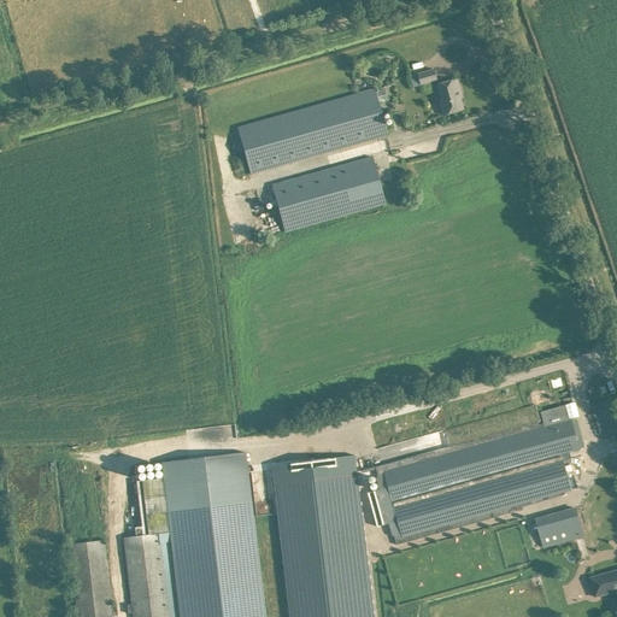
[(413,84),(421,82),(422,84),(438,81),(435,70),(418,75),(411,76),(413,84)]
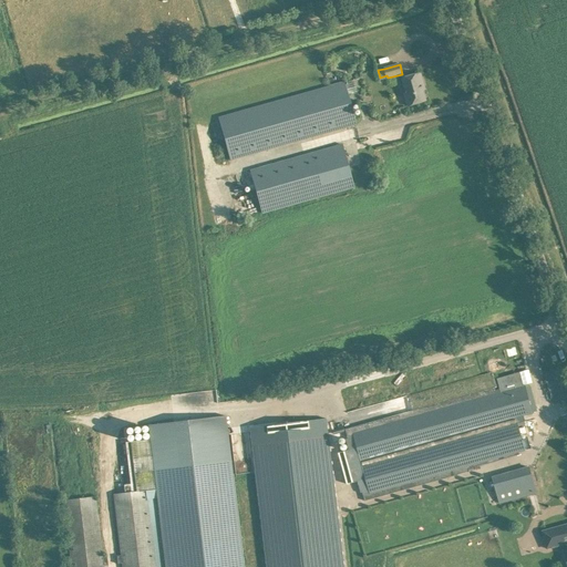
[(404,93),(409,106),(426,101),(422,84),(424,84),(421,73),(403,78),(406,93),(404,93)]
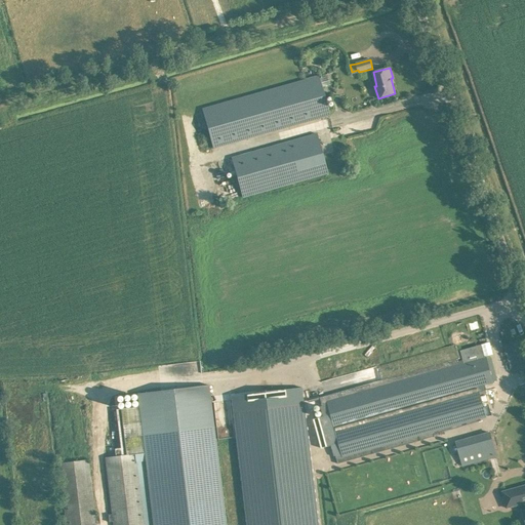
[(212,149),(320,118),(329,116),(318,76),(201,109),(212,149)]
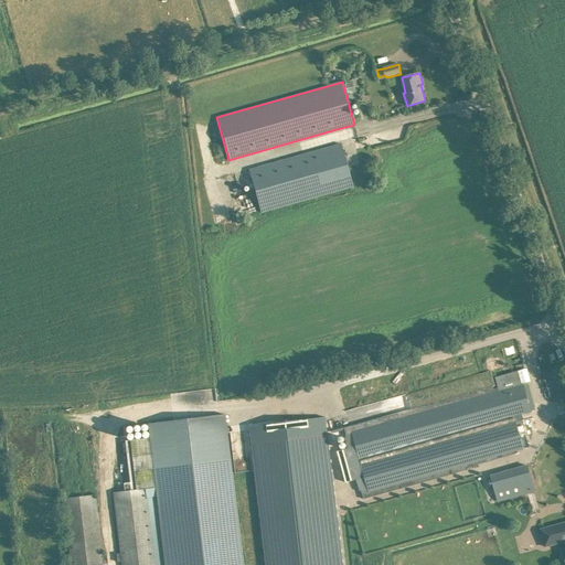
[(260,212),(342,189),(352,187),(341,144),(248,170),(260,212)]
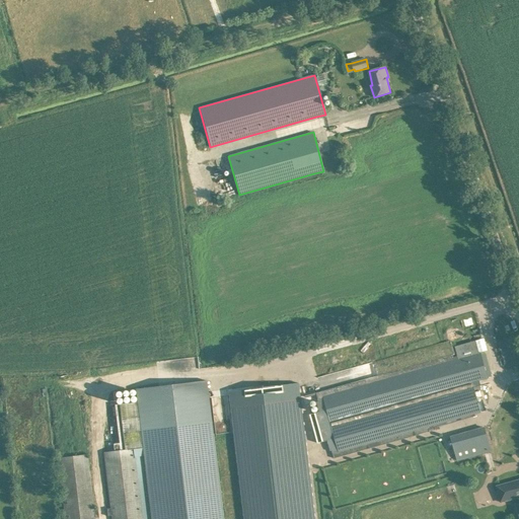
[(479,380),(488,378),(480,353),(470,356),(458,359),(457,356),(454,357),(453,354),(316,392),(318,401),(324,400),(338,449),(332,450),(335,458),(430,431),(429,428),(475,416),(475,414),(480,412),(473,387),(480,385),(479,380)]
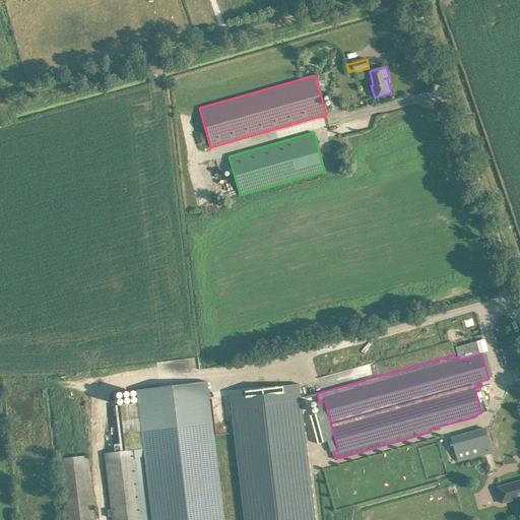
[(107,510),(108,517),(113,516),(113,519),(149,519),(142,457),(144,457),(151,519),(222,519),(206,381),(137,390),(138,403),(116,405),(120,444),(114,445),(115,452),(105,454),(112,509),(107,510)]
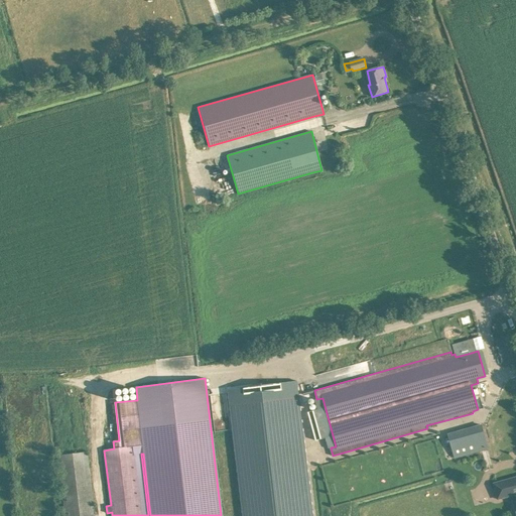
[(313,515),(297,381),(227,389),(242,515),(313,515)]
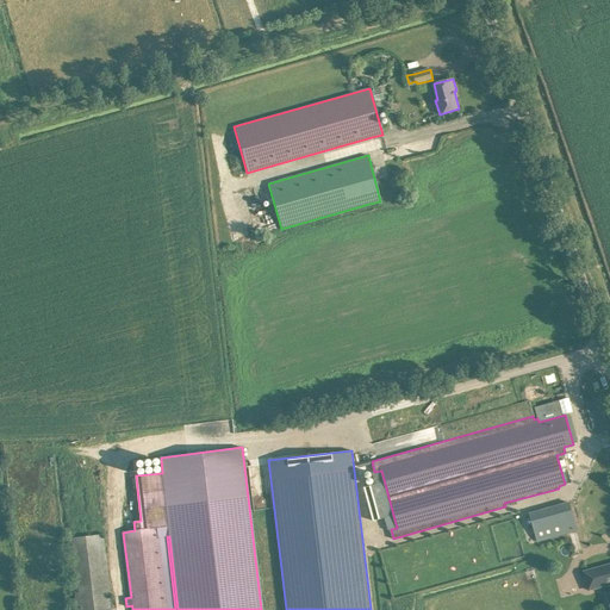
[(530,514),(537,541),(577,530),(570,503),(530,514)]
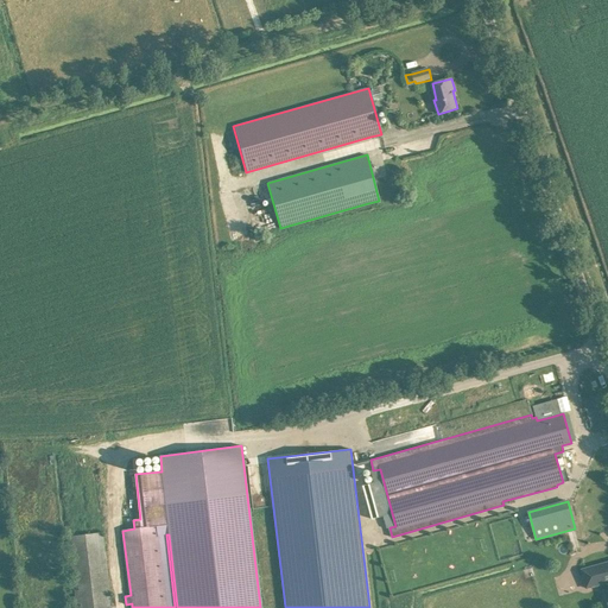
[(109,597),(101,533),(68,537),(76,607),(109,607),(115,606),(114,597),(109,597)]
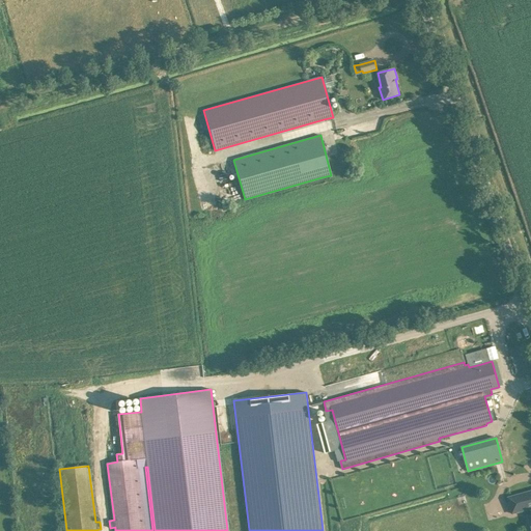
[(528,514),(530,527),(530,491),(508,497),(512,513),(525,510),(526,515),(528,514)]
